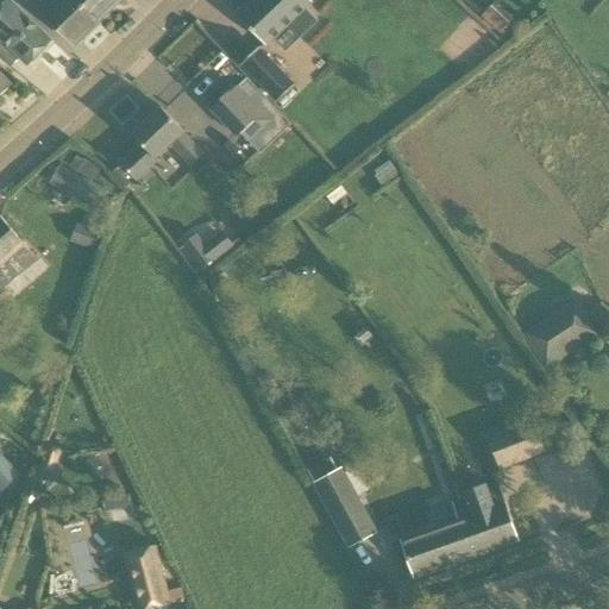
[(0,44),(4,42),(29,66),(51,42),(8,0),(7,0),(0,7),(0,44)]
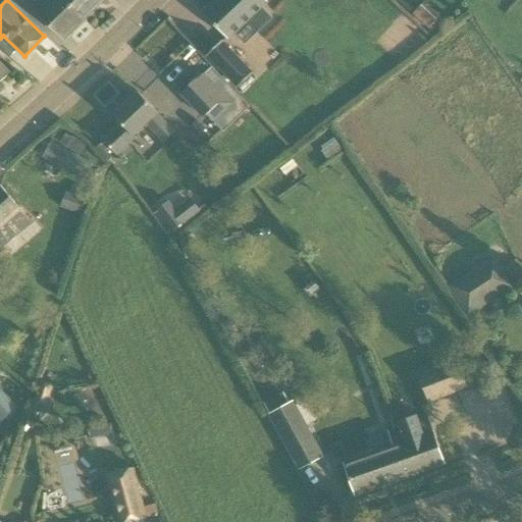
[(64,0),(31,0),(40,9),(36,13),(63,39),(63,40),(84,19),(64,0)]
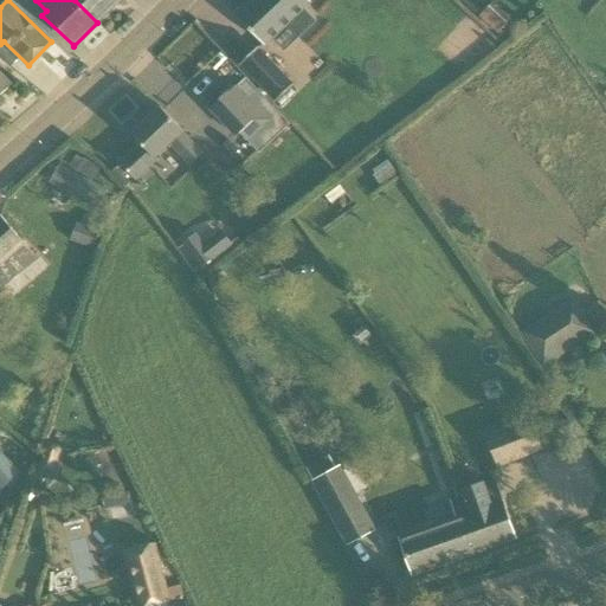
[(75,0),(97,23),(120,0),(75,0)]
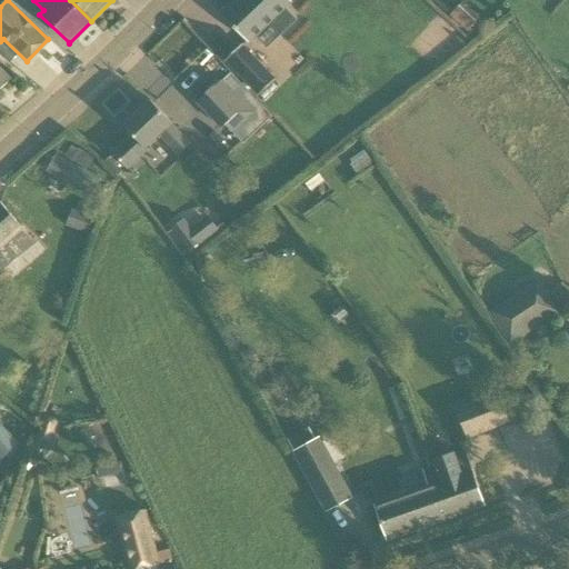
[(288,0),(238,0),(222,16),(250,45),(257,39),(271,25),(282,36),(297,20),(287,9),(292,5),(288,0)]
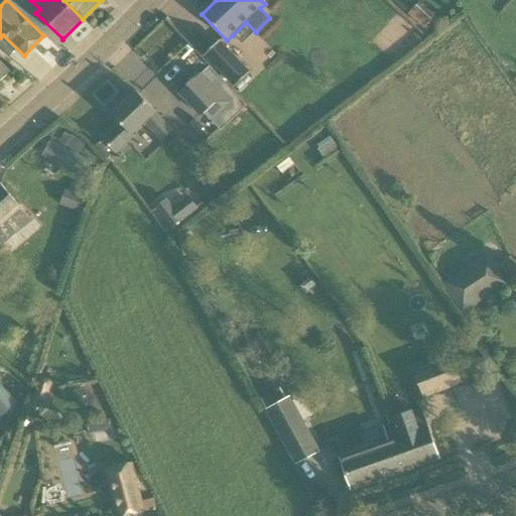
[(413,4),(406,13),(421,26),(429,17),(413,4)]
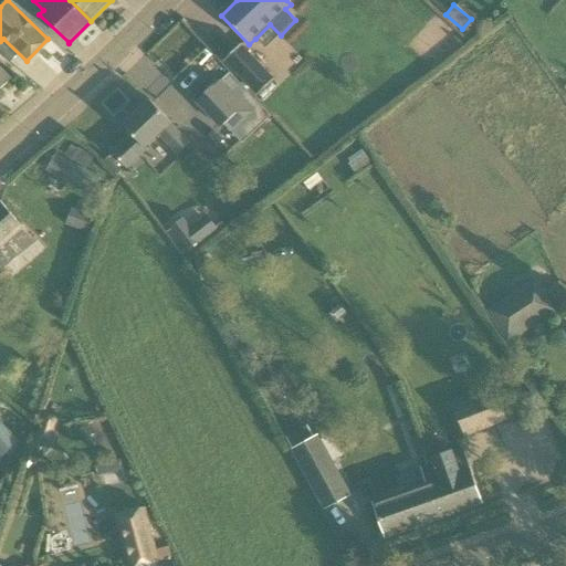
[(241,45),(224,62),(255,95),(273,79),(241,45)]
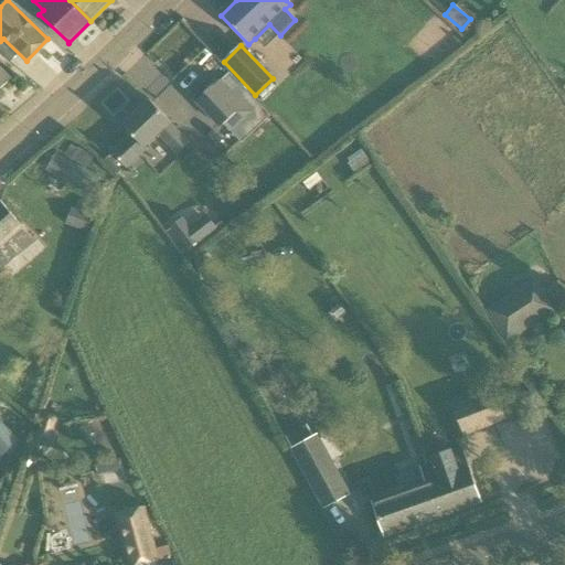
[(0,85),(9,77),(0,66),(0,85)]
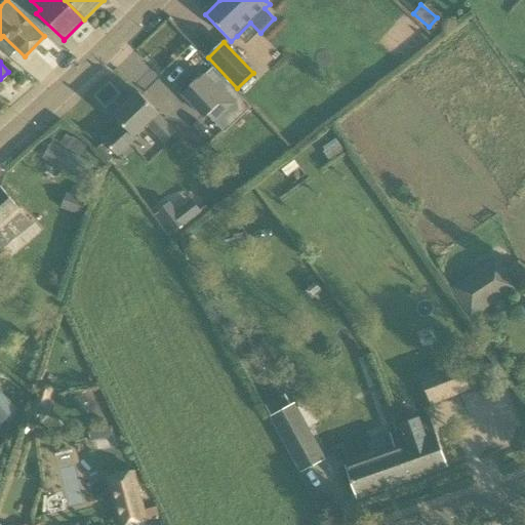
[(199,78),(182,94),(205,118),(207,116),(214,122),(233,104),(205,75),(200,80),(199,78)]
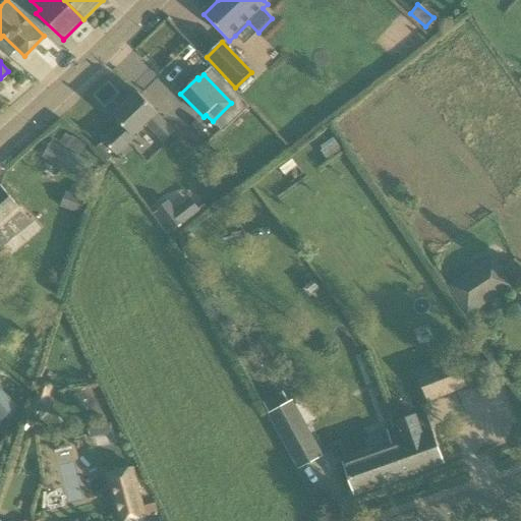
[(157,113),(152,107),(137,92),(113,115),(127,130),(132,135),(134,134),(134,135),(147,124),(160,138),(163,141),(174,131),(157,113)]
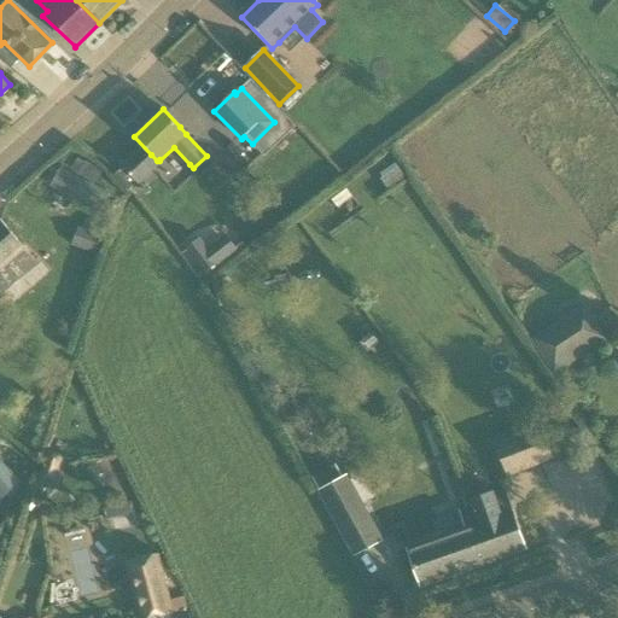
[(111,193),(62,168),(59,172),(51,167),(44,180),(52,185),(50,187),(100,214),(111,193)]
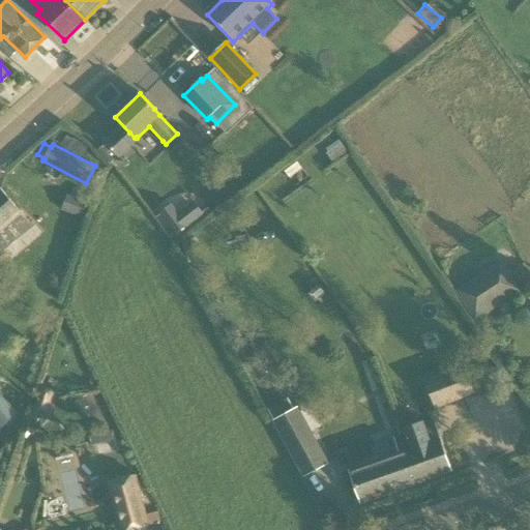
[(22,214),(0,187),(0,254),(7,247),(13,255),(27,243),(21,236),(32,227),(22,214)]
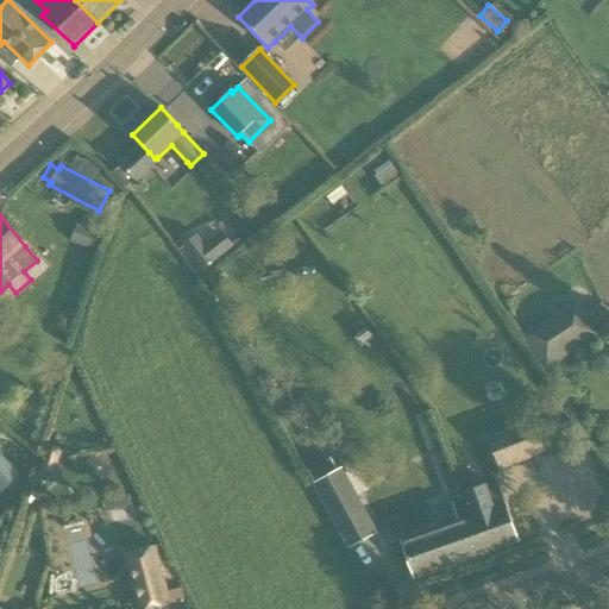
[(94,246),(98,231),(74,225),(69,240),(94,246)]
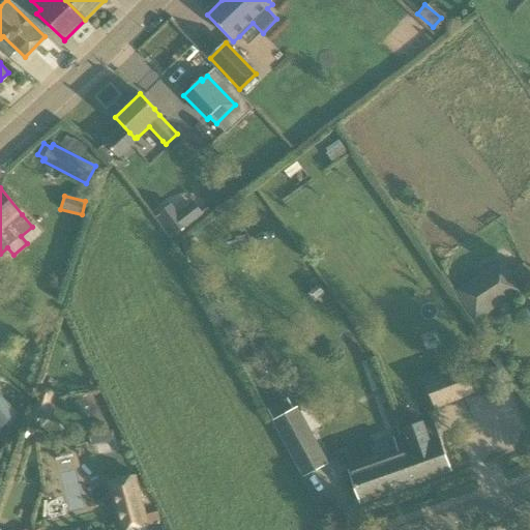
[(171,205),(160,213),(176,235),(187,227),(171,205)]
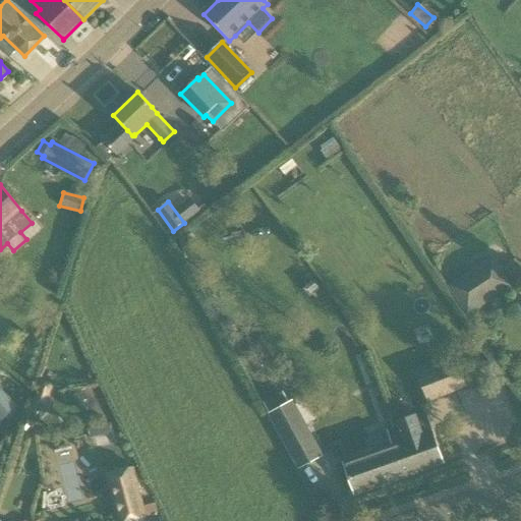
[(467,313),(511,286),(493,258),(450,286),(467,313)]
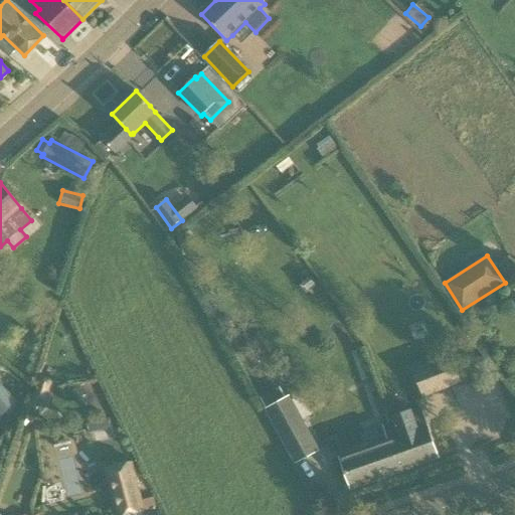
[(461,382),(448,346),(401,363),(414,399),(461,382)]
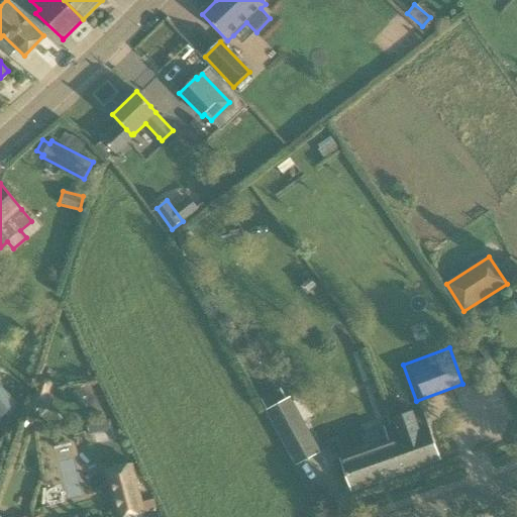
[(0,387),(0,414),(2,417),(17,403),(1,387),(0,387)]
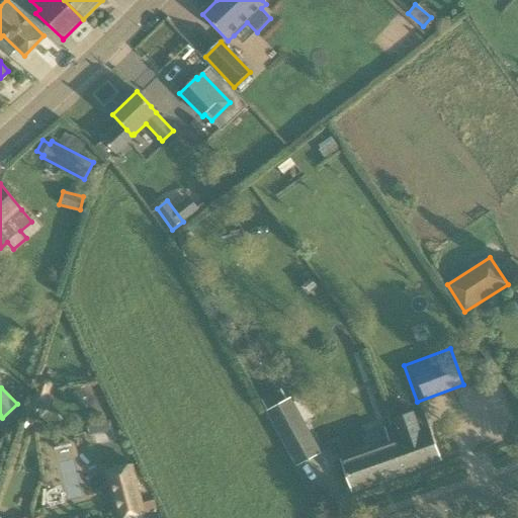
[(265,405),(284,395),(281,387),(261,398),(265,405)]
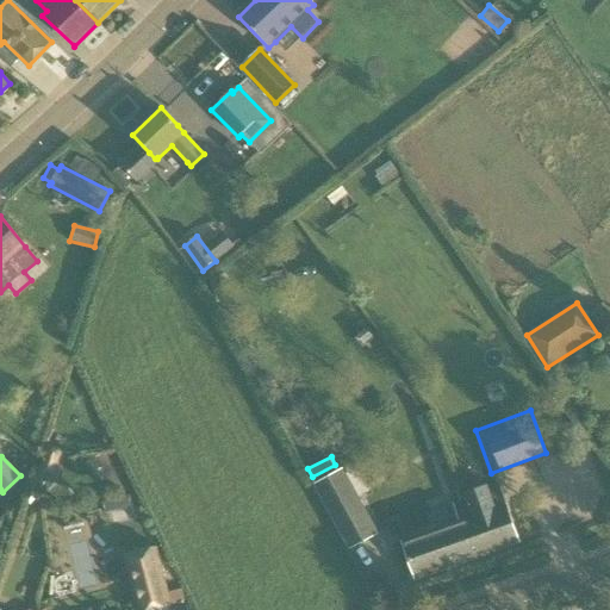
[(340,472),(316,485),(349,548),(378,533),(361,502),(356,504),(340,472)]
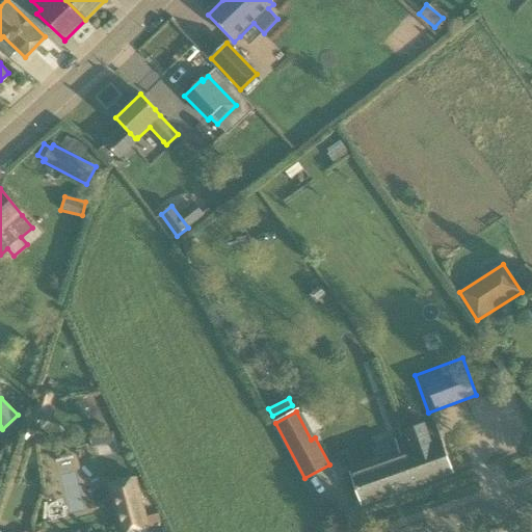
[(398,455),(350,472),(355,485),(363,505),(409,488),(453,473),(447,453),(436,426),(427,429),(424,422),(423,423),(423,425),(405,432),(404,429),(402,430),(404,436),(393,441),(398,455)]
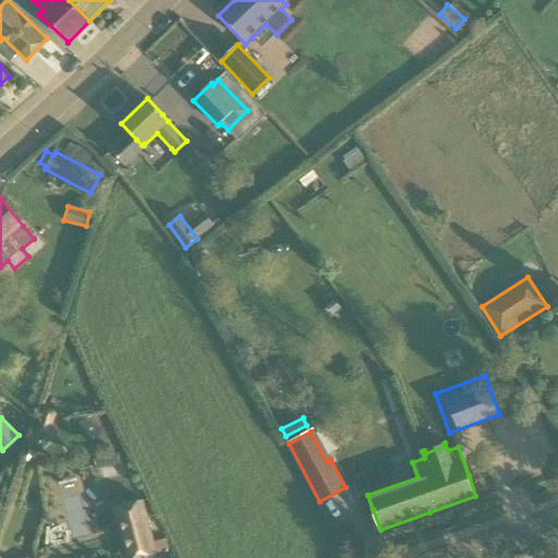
[(117,452),(93,458),(96,469),(120,463),(117,452)]
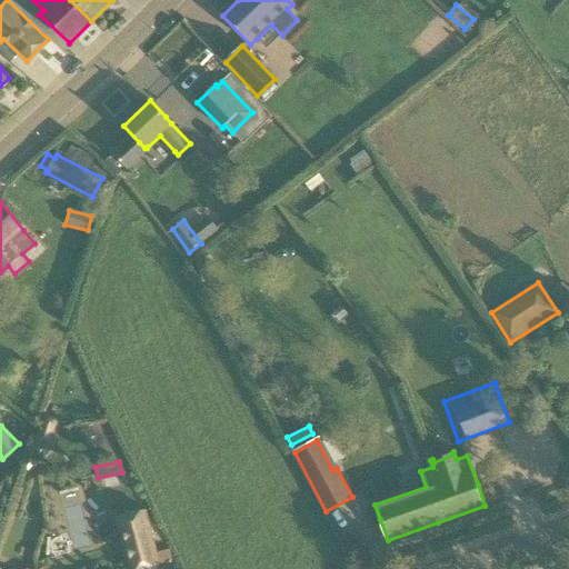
[(146,510),(116,518),(128,568),(139,568),(159,565),(146,510)]
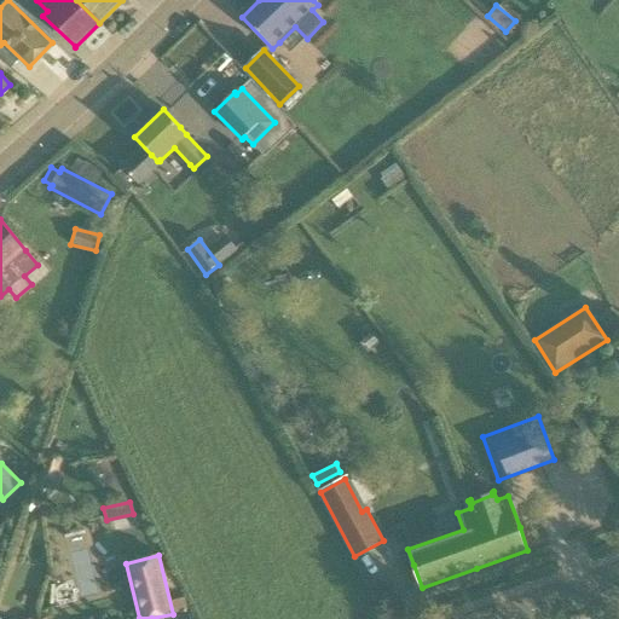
[(86,594),(98,593),(96,571),(84,572),(86,594)]
